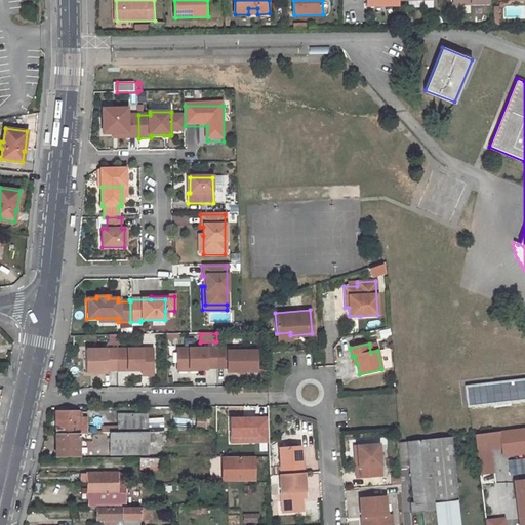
[(116,350),(117,366),(127,365),(127,370),(142,370),(152,370),(151,349),(116,350)]
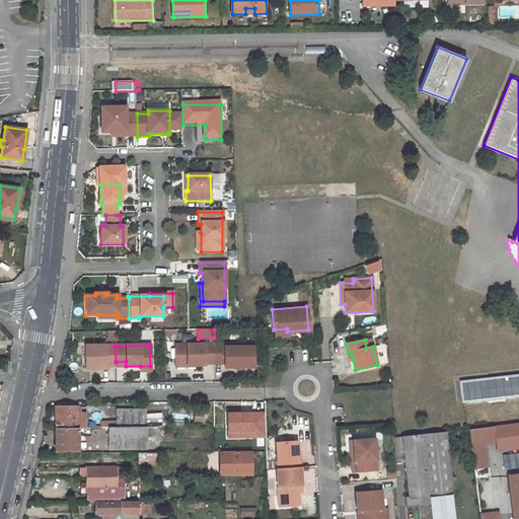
[(204,364),(215,364),(214,345),(175,346),(175,366),(204,366),(204,364)]
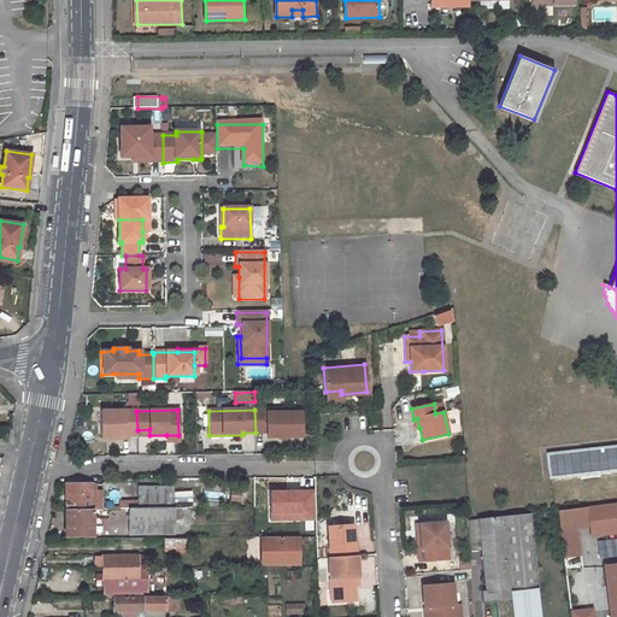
[(254,410),(256,433),(268,433),(268,438),(301,436),(301,413),(280,413),(280,410),(254,410)]
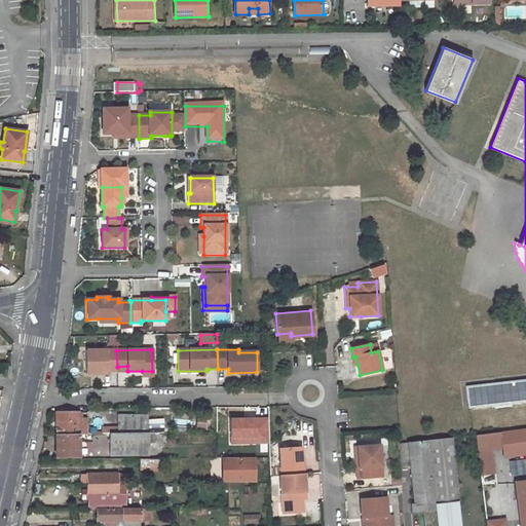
[(107,372),(117,371),(117,367),(116,350),(85,351),(86,375),(107,374),(107,372)]
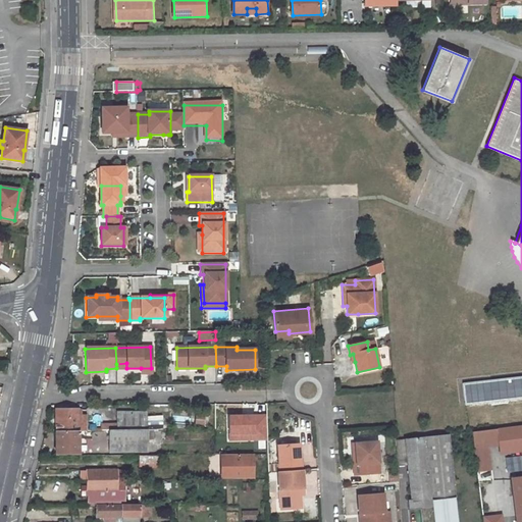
[(521,376),(463,383),(466,406),(521,399),(521,376)]
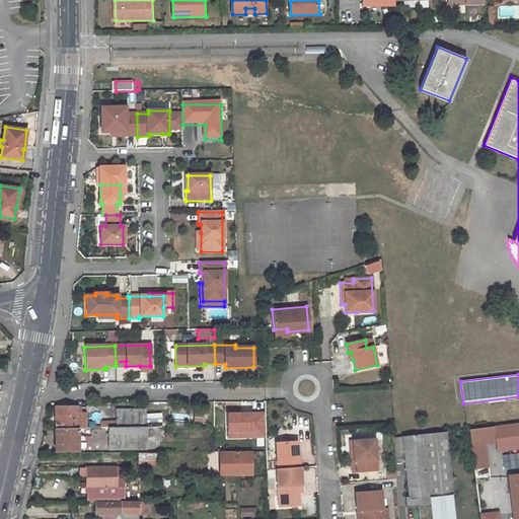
[(77,406),(55,406),(55,429),(77,428),(85,428),(84,413),(77,414),(77,406)]
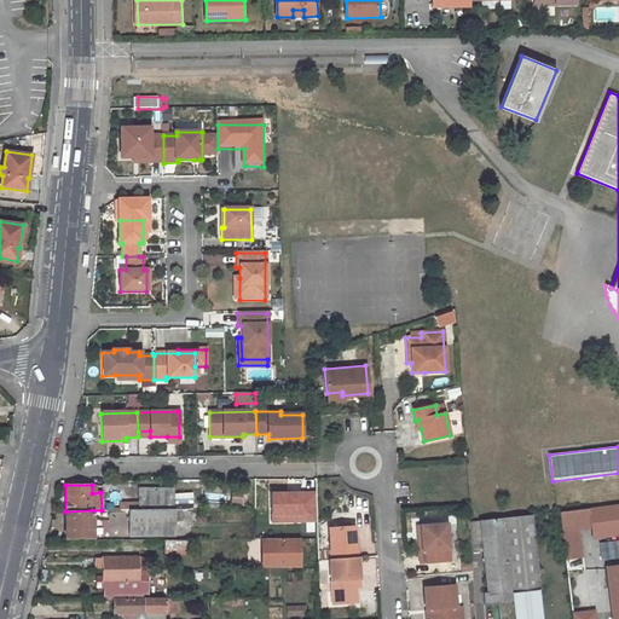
[(317,522),(316,492),(270,492),(271,525),(317,522)]
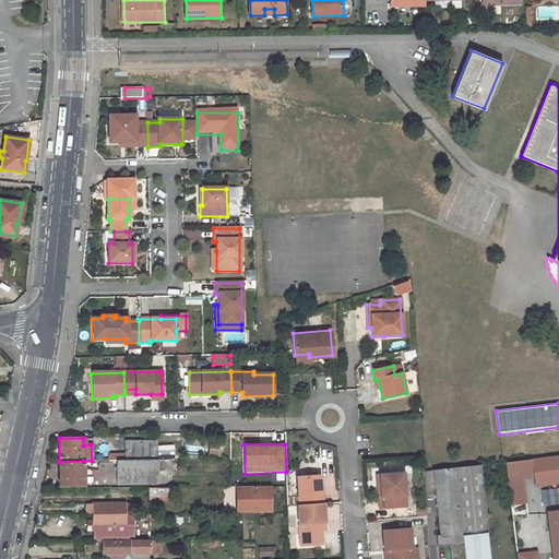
[(110,456),(99,456),(99,461),(137,461),(137,445),(109,445),(110,456)]
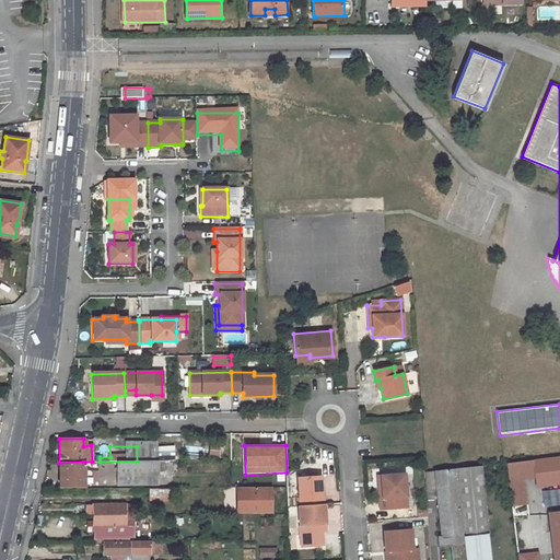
[(160,461),(137,462),(100,462),(96,462),(96,468),(115,467),(115,466),(118,466),(119,485),(160,485),(160,461)]
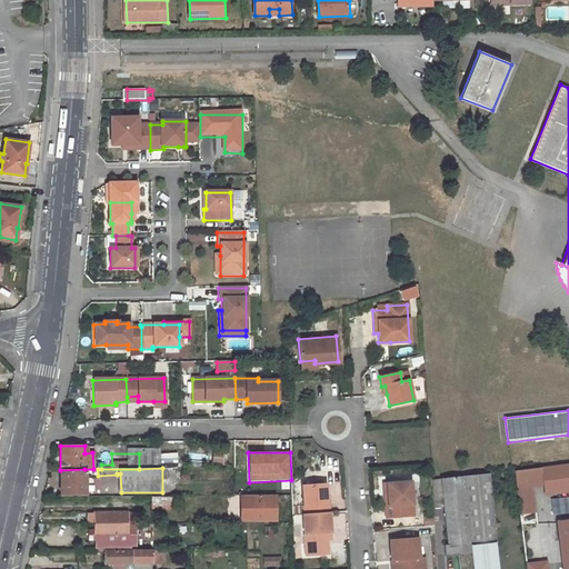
[(515,470),(517,488),(543,485),(541,468),(515,470)]
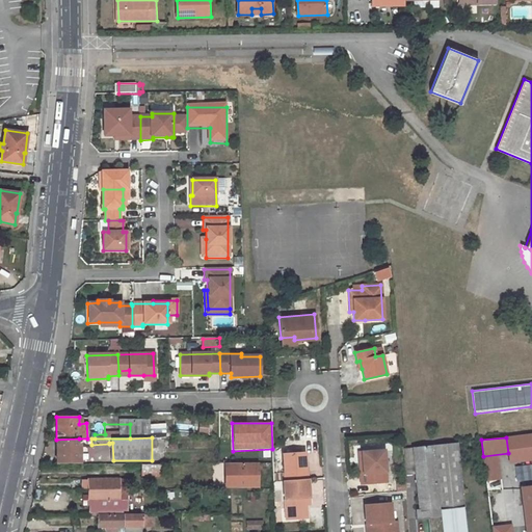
[(56,440),(57,462),(79,461),(79,439),(56,440)]
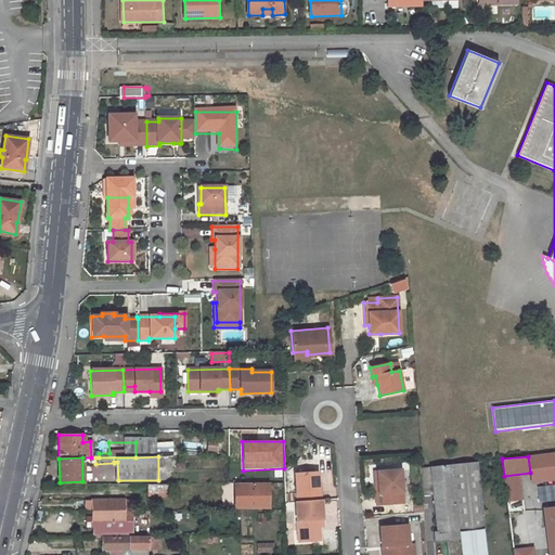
[(450,465),(459,539),(485,537),(476,462),(450,465)]
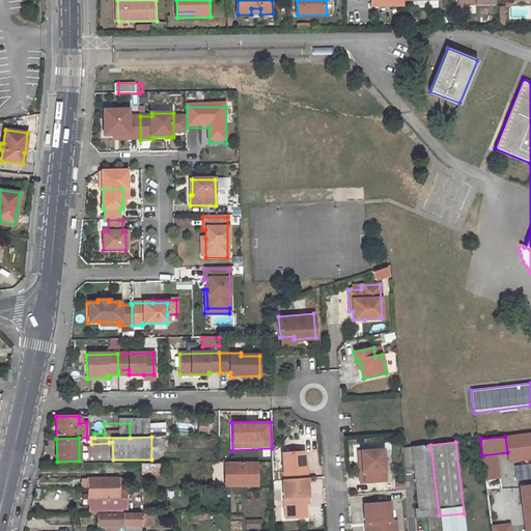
[(430,445),(411,447),(418,518),(416,518),(416,525),(440,522),(430,445)]
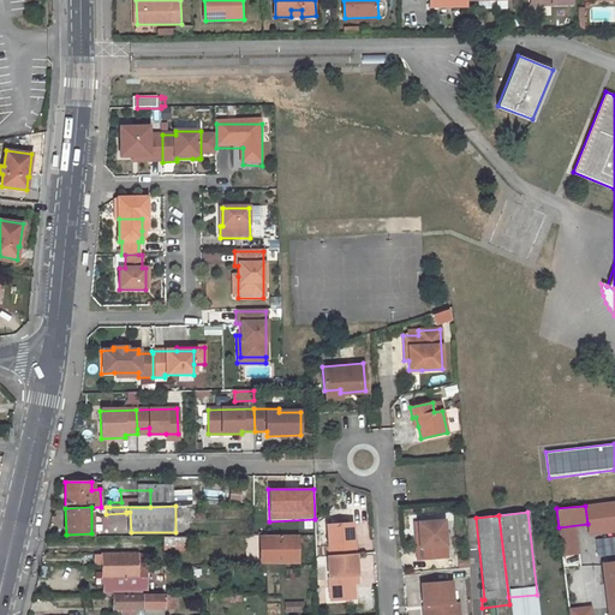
[(445,521),(418,523),(419,547),(416,548),(417,560),(447,557),(445,521)]
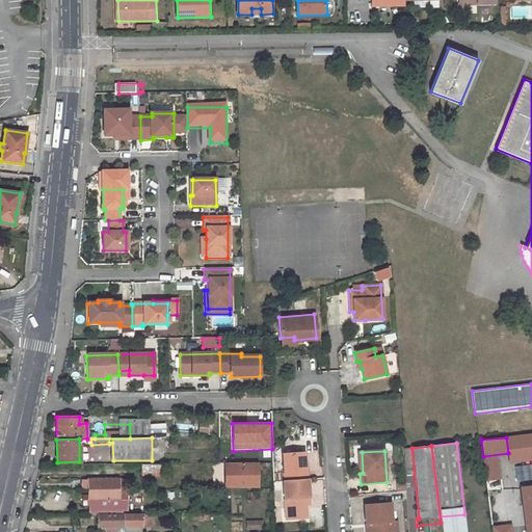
[(284,455),(285,481),(308,481),(308,472),(306,472),(306,454),(284,455)]
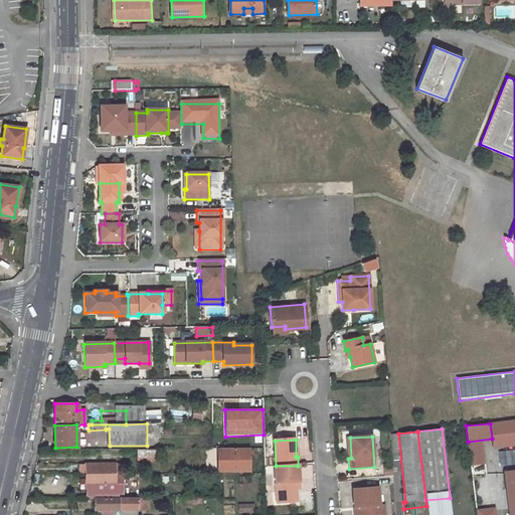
[(248,448),(218,449),(219,458),(219,473),(249,473),(248,448)]
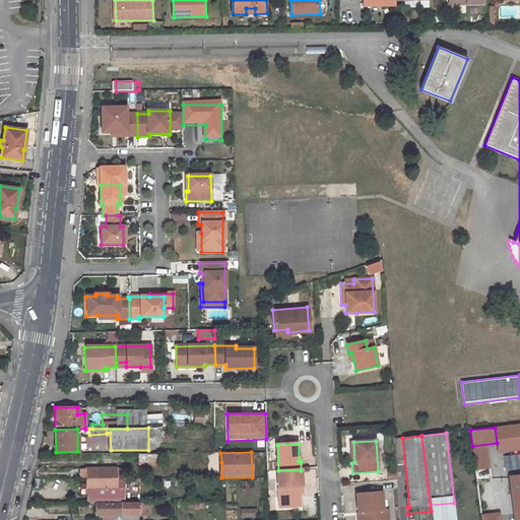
[(139,455),(139,465),(161,465),(160,455),(139,455)]
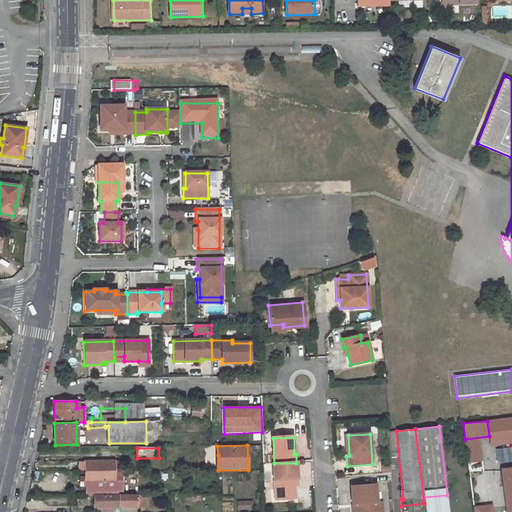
[(85,471),(122,471),(122,461),(84,462),(85,471)]
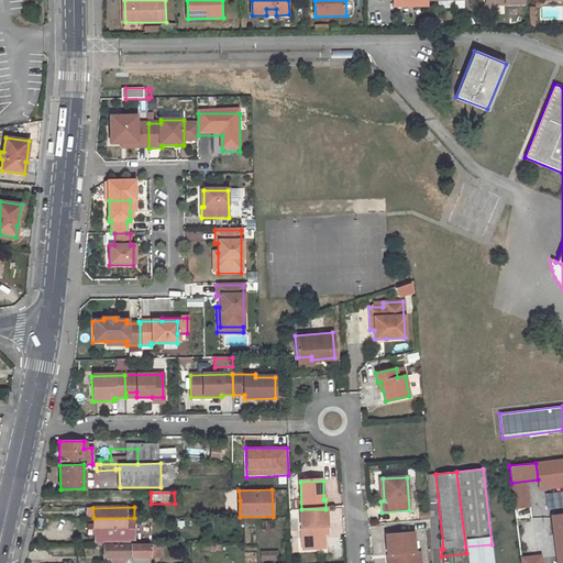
[(301,509),(300,509),(300,539),(305,539),(305,550),(323,550),(322,536),(322,529),(327,529),(327,509),(326,509),(301,509)]
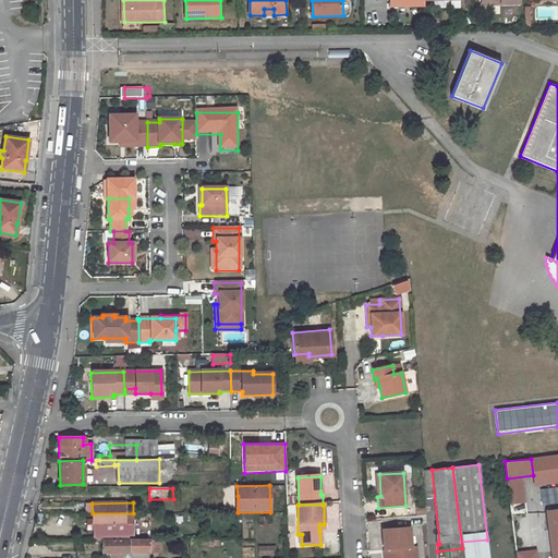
[(557,557),(557,510),(546,512),(553,557),(557,557)]
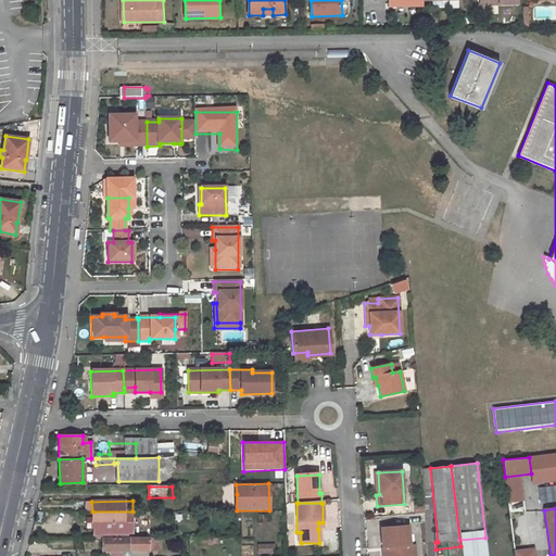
[(133,512),(92,512),(92,519),(87,519),(87,528),(93,527),(93,534),(134,533),(133,512)]
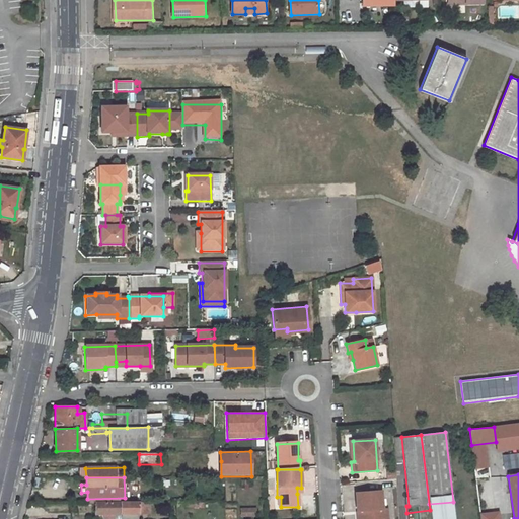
[(381,491),(356,493),(357,511),(361,511),(361,518),(385,518),(387,518),(386,509),(382,509),(381,491)]
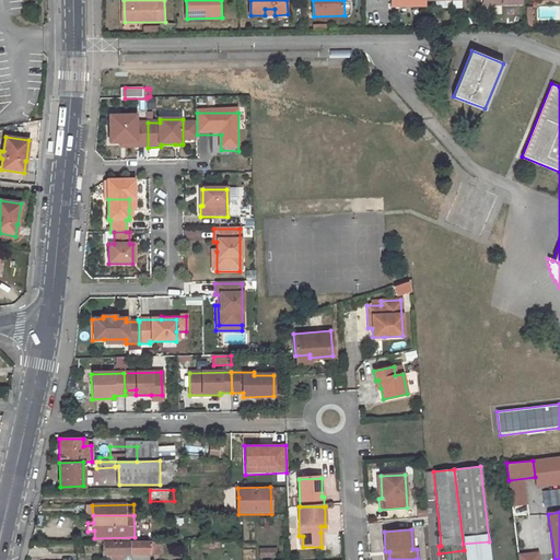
[(149,541),(105,543),(105,553),(115,553),(115,558),(124,557),(124,553),(131,555),(131,552),(162,550),(162,540),(149,540),(149,541)]
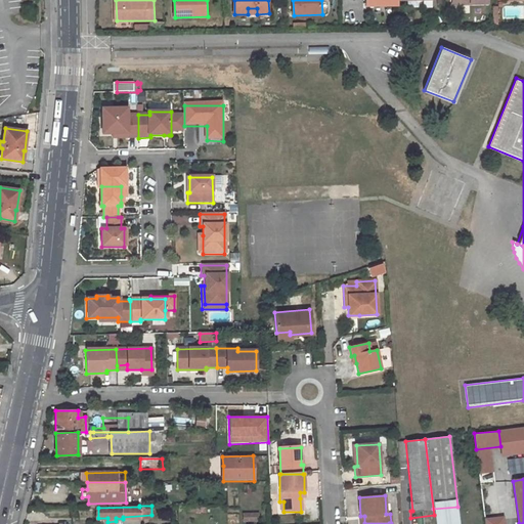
[(434,515),(434,523),(460,523),(457,507),(433,509),(434,515)]
